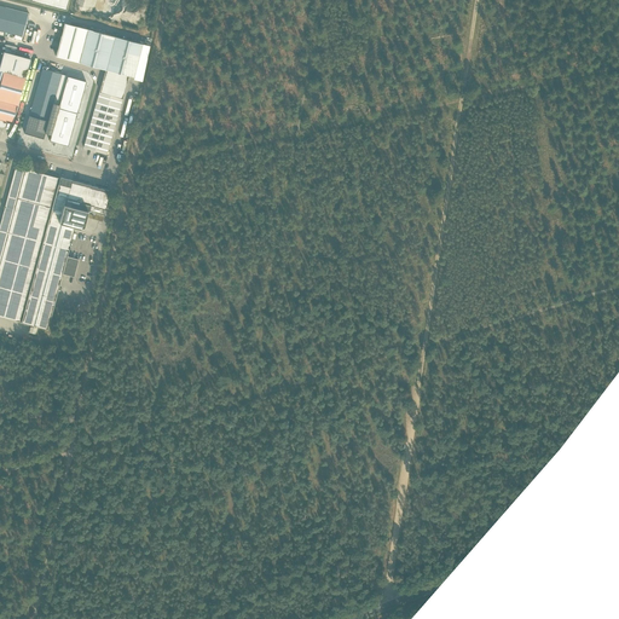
[(0,5),(0,30),(22,36),(28,13),(0,5)]
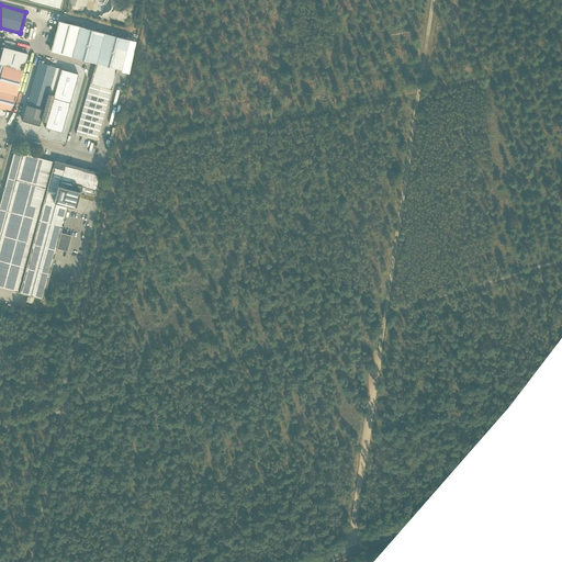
[(117,69),(123,70),(131,40),(58,21),(51,52),(97,64),(76,134),(97,141),(117,69)]
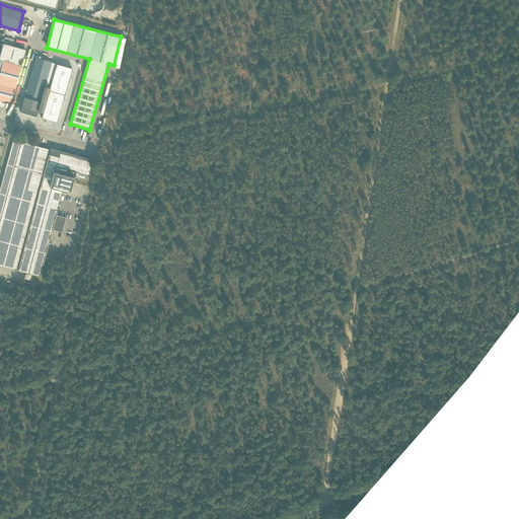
[(25,50),(3,44),(0,54),(0,105),(2,106),(4,105),(5,102),(10,103),(19,71),(21,72),(23,65),(21,64),(25,50)]
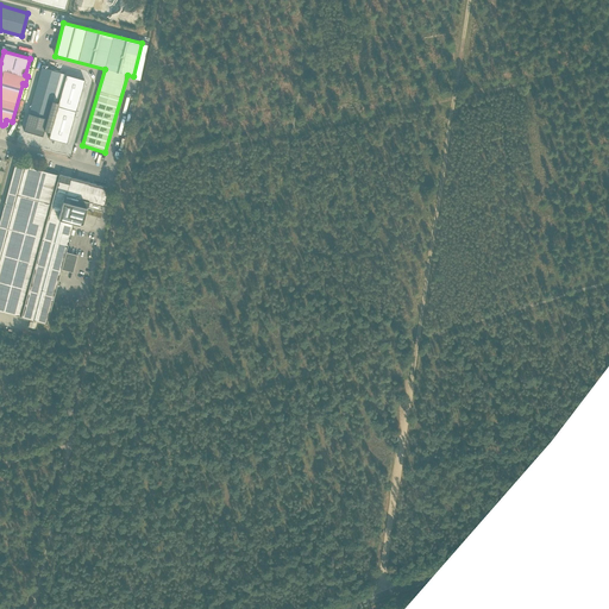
[(42,68),(24,131),(43,137),(45,129),(50,130),(66,75),(61,74),(61,73),(42,68)]
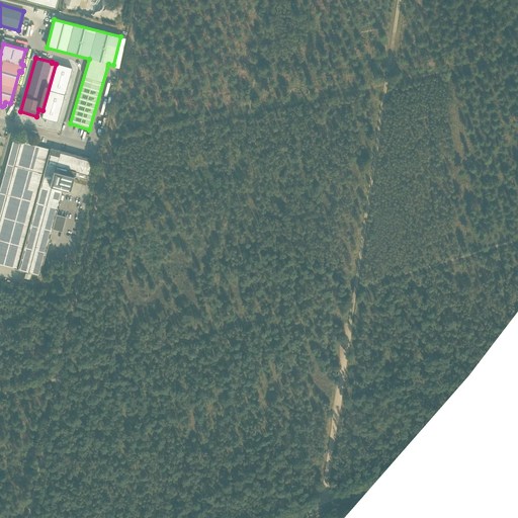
[(73,177),(88,181),(93,161),(73,156),(60,152),(59,157),(49,154),(50,150),(13,140),(0,186),(0,265),(39,276),(52,229),(62,232),(66,218),(56,214),(63,190),(66,190),(70,189),(73,177)]
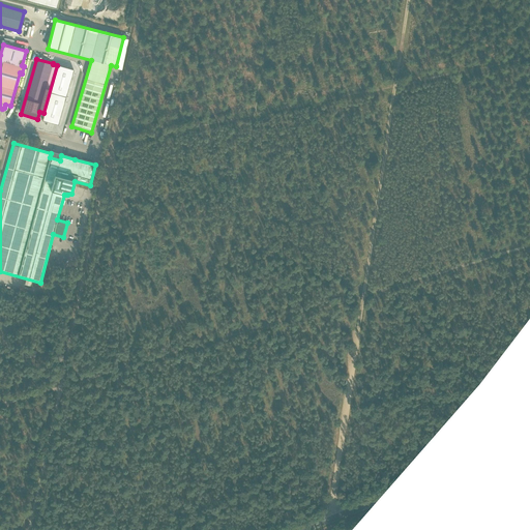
[(32,351),(21,348),(20,355),(31,357),(32,351)]
